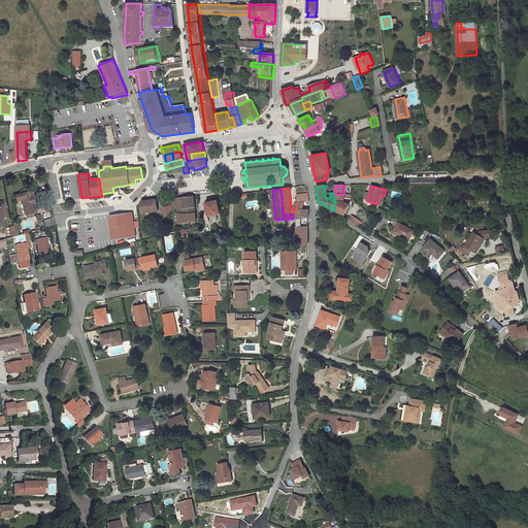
[(24,193),(14,196),(17,201),(22,199),(26,216),(34,212),(31,203),(34,202),(33,196),(26,198),(24,193)]
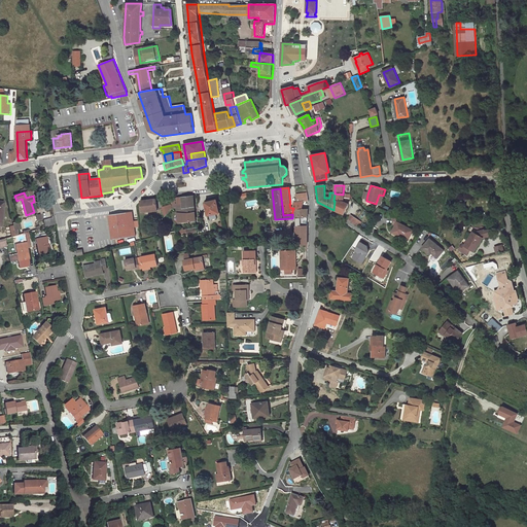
[(296,195),(297,203),(309,202),(308,199),(308,192),(296,195)]
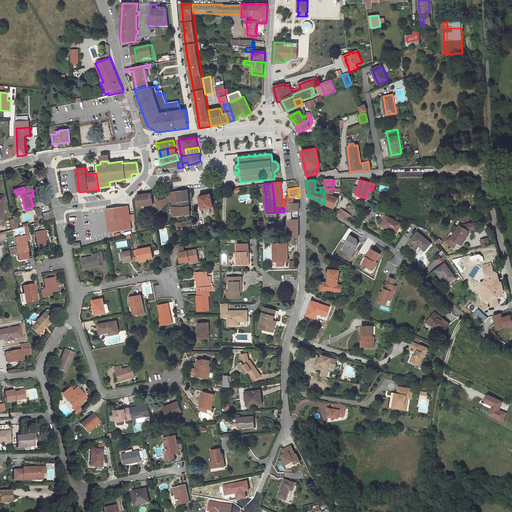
[(332,196),(333,192),(333,189),(325,188),(325,189),(324,195),(325,195),(324,204),(334,208),(339,200),(332,196)]
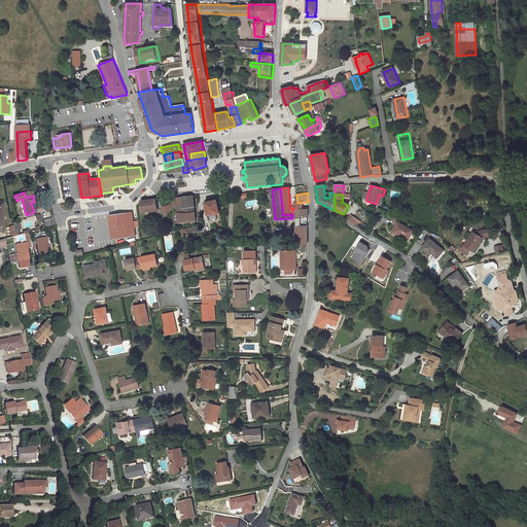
[(176,205),(177,207),(178,221),(196,219),(194,196),(182,197),(182,203),(176,205)]
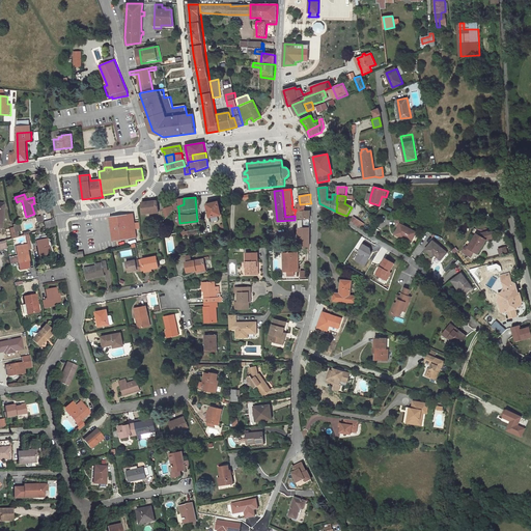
[(173,210),(178,208),(177,206),(184,204),(184,198),(172,200),(173,207),(168,208),(168,207),(164,210),(166,218),(173,210)]
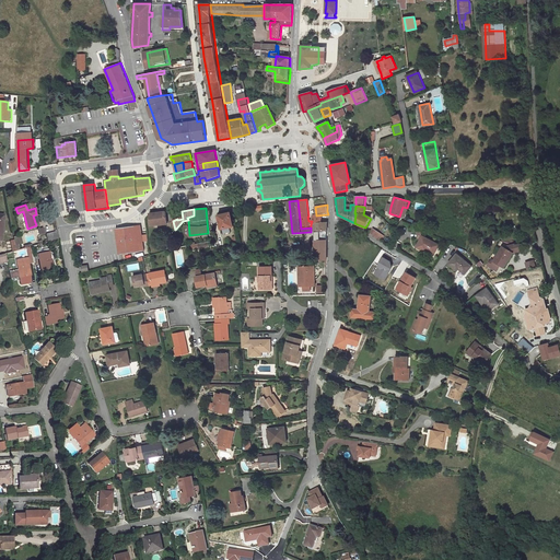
[(165,212),(150,213),(151,225),(166,223),(165,212)]
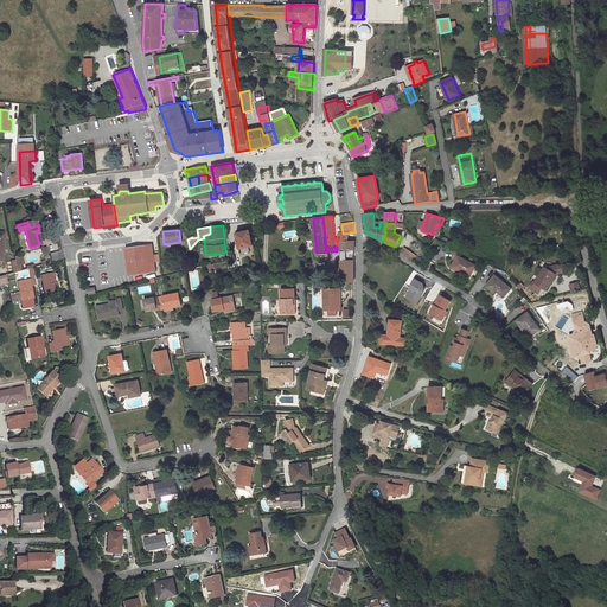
[(250,230),(237,232),(238,243),(240,248),(254,246),(250,230)]
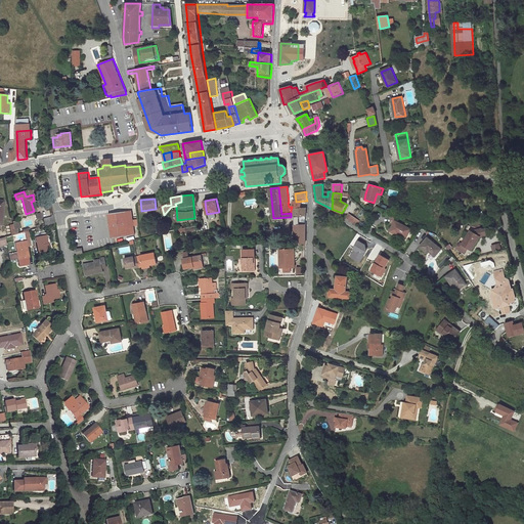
[(291,217),(302,216),(306,216),(306,206),(307,201),(296,202),(293,202),(292,207),(291,210),(291,213),(291,217)]
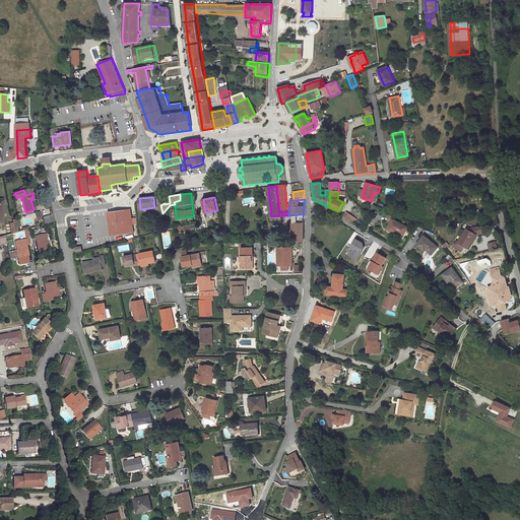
[(124,213),(123,210),(115,211),(108,212),(109,222),(111,222),(112,237),(133,234),(130,212),(124,213)]
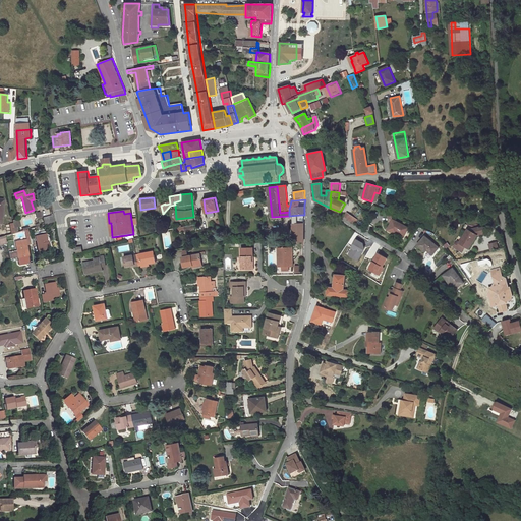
[(55,222),(53,215),(43,218),(45,225),(55,222)]
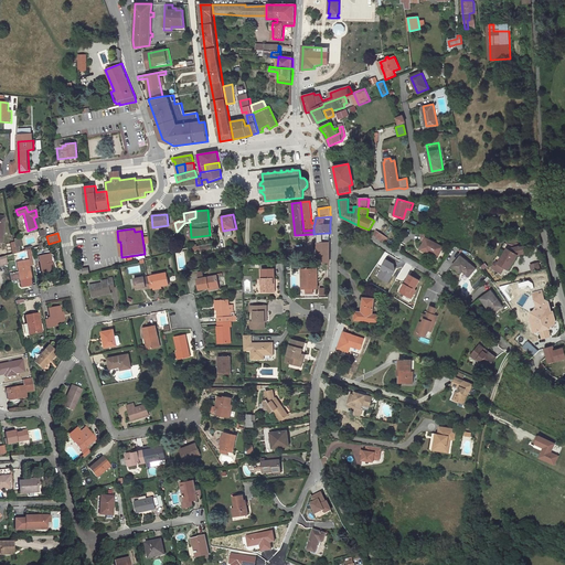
[(330,233),(326,233),(326,242),(318,243),(319,263),(329,262),(329,247),(330,233)]
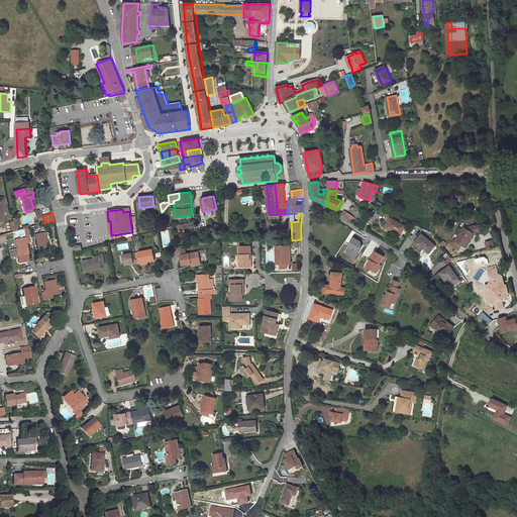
[(344,218),(351,222),(354,217),(347,213),(344,218)]
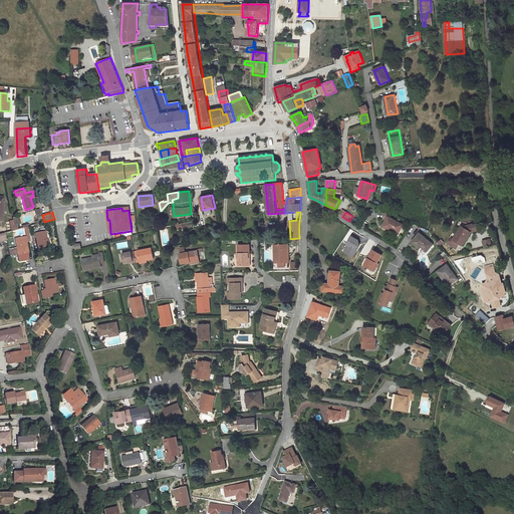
[(11,231),(18,229),(17,225),(21,224),(19,217),(9,220),(11,231)]
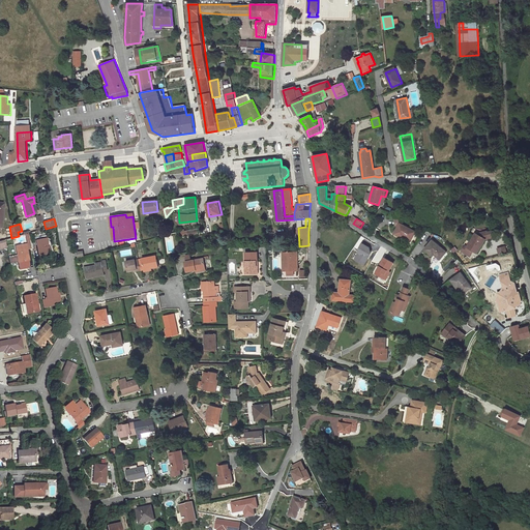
[(416,232),(402,225),(395,235),(405,239),(405,237),(412,241),(416,232)]
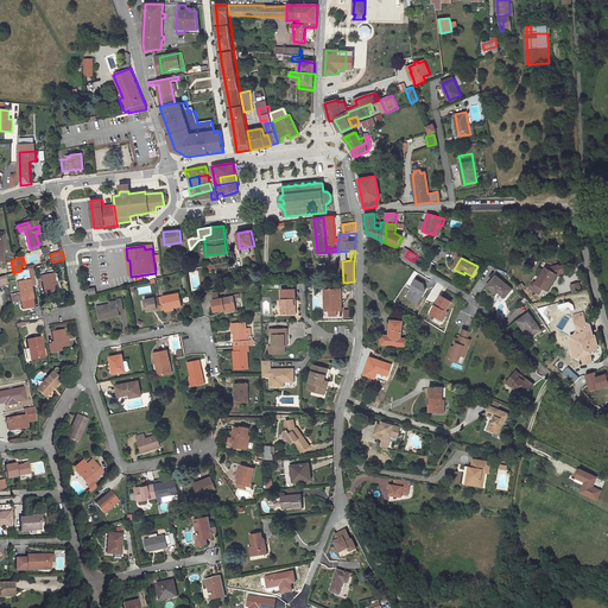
[(538,284),(536,283),(532,290),(540,295),(545,289),(549,291),(558,276),(568,273),(565,266),(561,267),(561,266),(548,268),(538,284)]
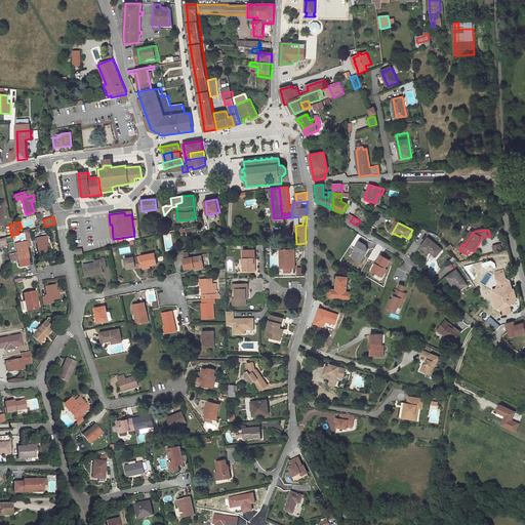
[(18,261),(17,257),(22,256),(24,260),(27,260),(29,259),(27,248),(32,247),(29,232),(25,233),(27,243),(15,245),(17,254),(13,255),(15,263),(18,261)]
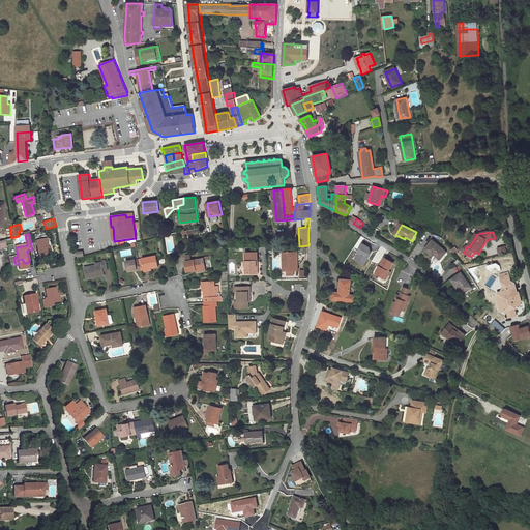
[(167,254),(175,253),(172,236),(165,238),(167,254)]
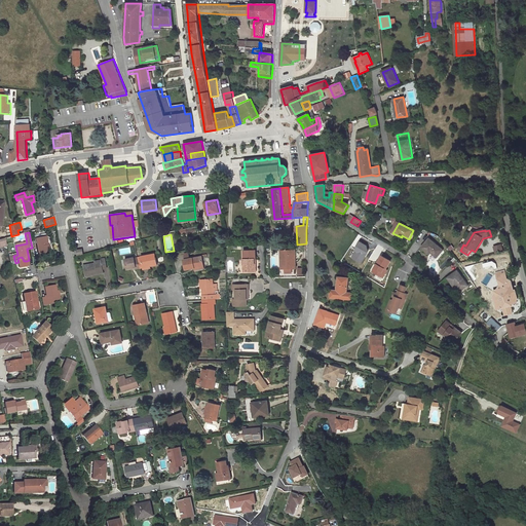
[(48,253),(47,246),(45,237),(35,240),(38,256),(48,253)]
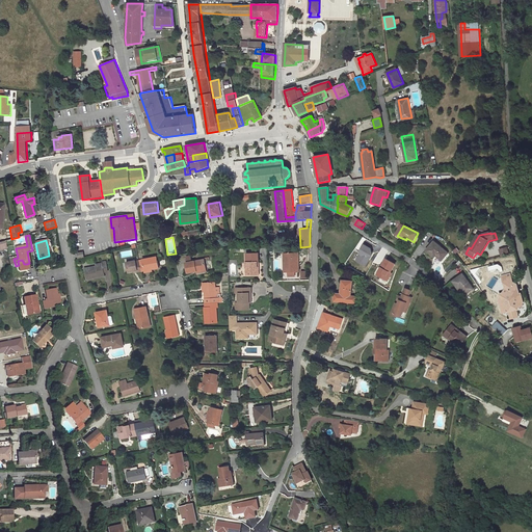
[(447,253),(432,243),(426,254),(435,260),(436,257),(442,261),(447,253)]
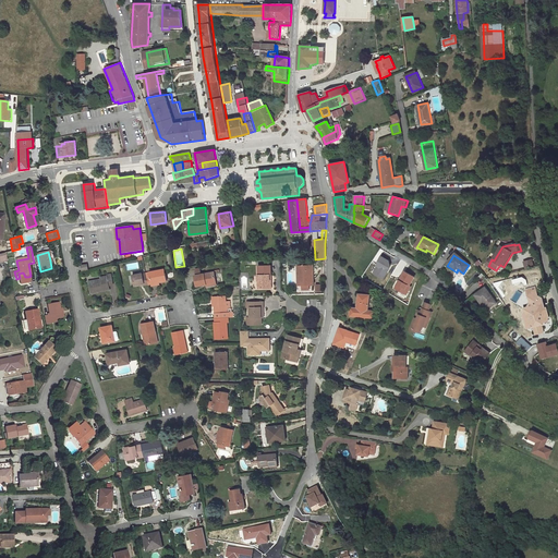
[(388,262),(381,257),(376,266),(378,267),(374,274),(383,279),(390,267),(388,262)]
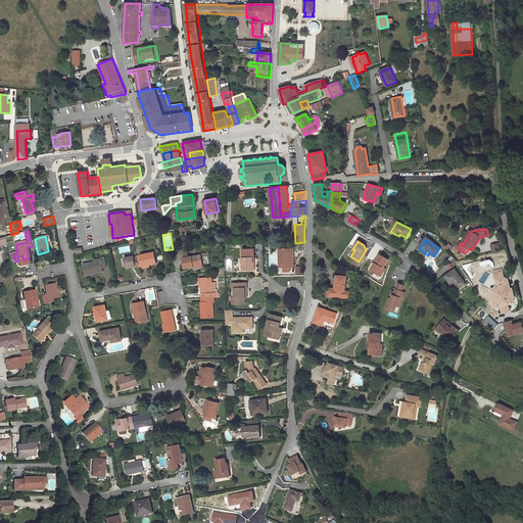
[(493,252),(501,250),(498,243),(491,246),(493,252)]
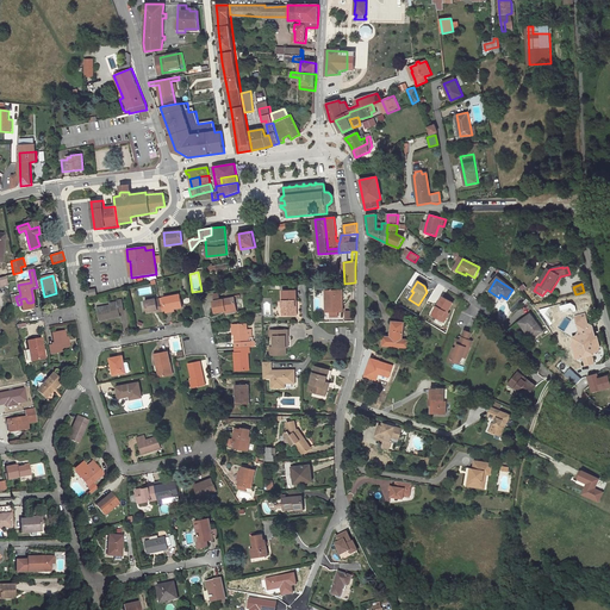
[(342,290),(329,291),(329,302),(325,302),(325,312),(330,312),(336,312),(342,312),(342,290)]
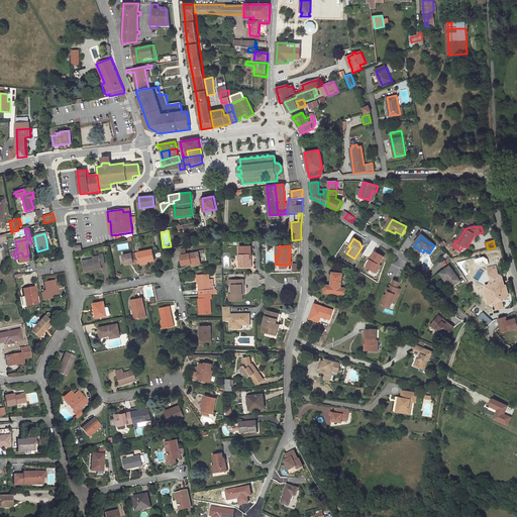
[(240,254),(239,260),(241,260),(241,267),(251,268),(252,246),(241,246),(241,254),(240,254)]
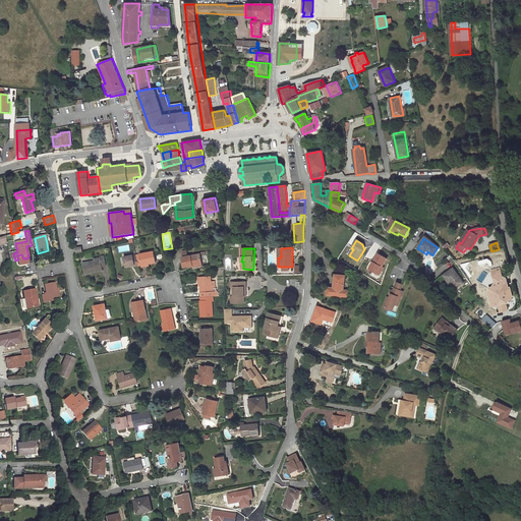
[(142,266),(151,265),(158,263),(156,252),(140,255),(141,261),(138,261),(139,267),(142,266)]
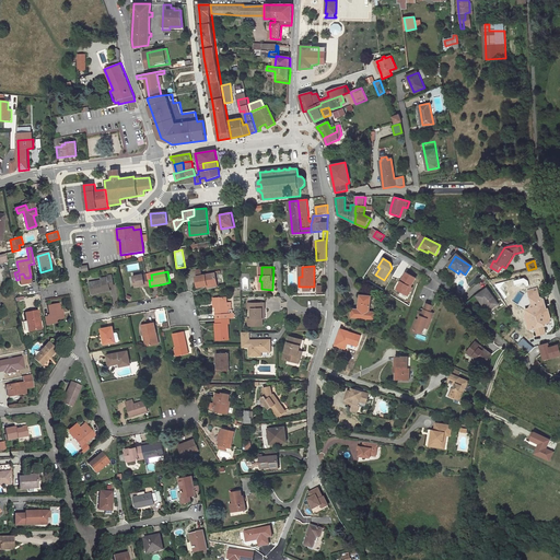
[(23,273),(19,275),(20,279),(22,287),(31,284),(28,278),(25,278),(23,273)]
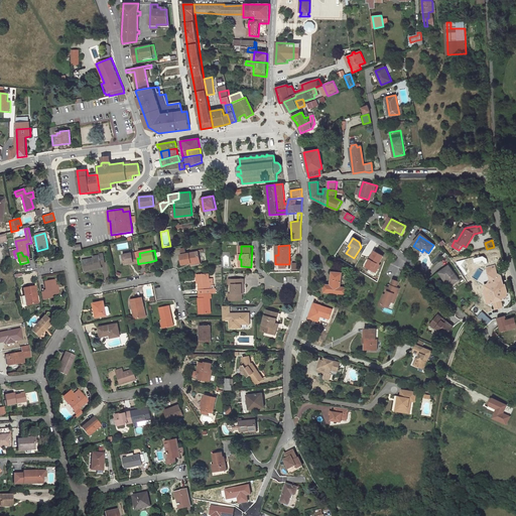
[(373,252),(364,267),(374,273),(378,266),(377,265),(382,257),(373,252)]
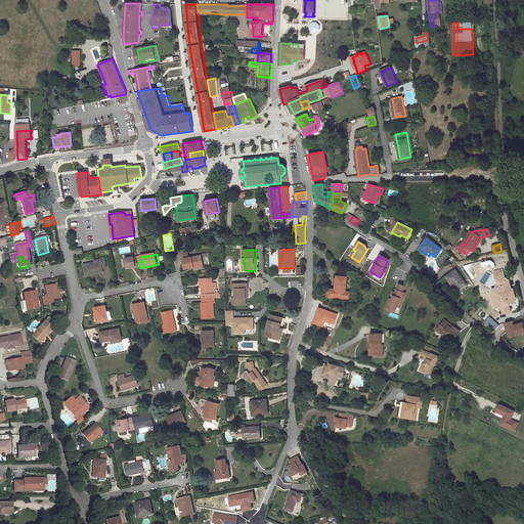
[(127,269),(132,268),(137,267),(137,268),(140,268),(139,262),(138,258),(135,258),(135,257),(125,259),(127,269)]
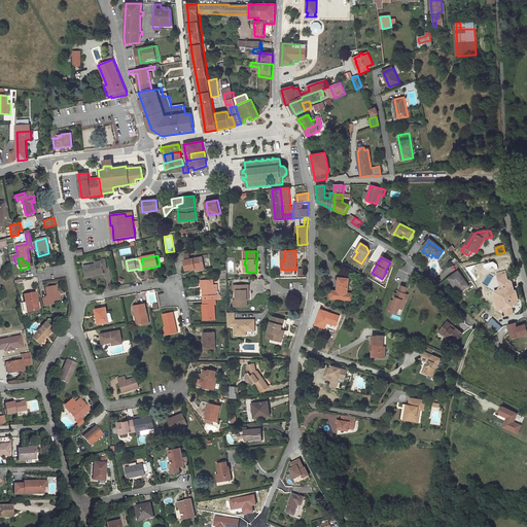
[(186,271),(196,270),(205,268),(203,258),(184,261),(186,271)]
